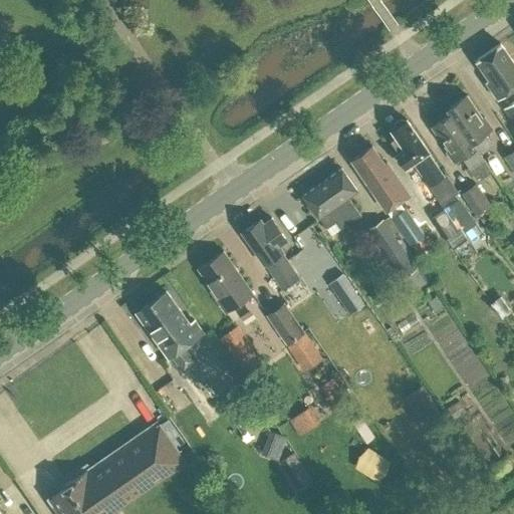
[(486,81),(498,99),(513,87),(513,63),(500,43),(476,60),(489,79),(486,81)]
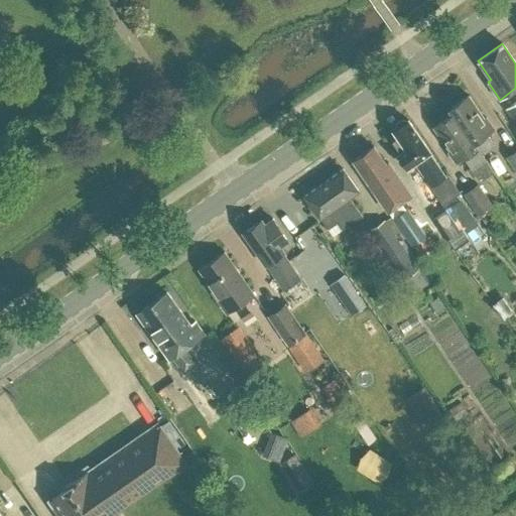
[(454,113),(482,154),(494,146),(486,134),(494,129),(486,118),(485,119),(468,96),(448,109),(452,114),(453,114),(454,113)]
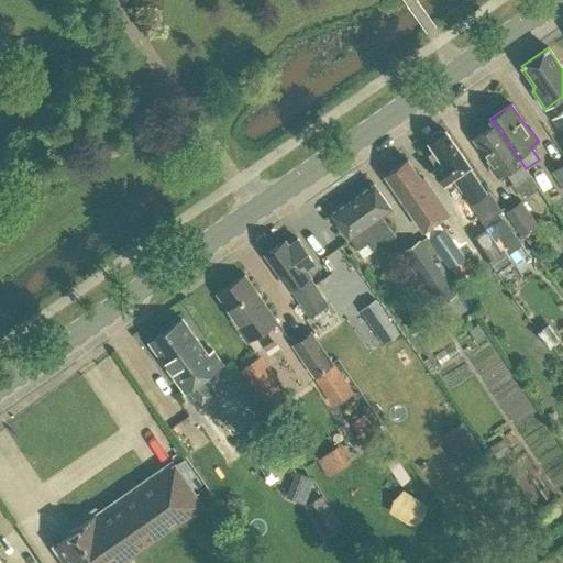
[(562,111),(550,121),(562,139),(562,111)]
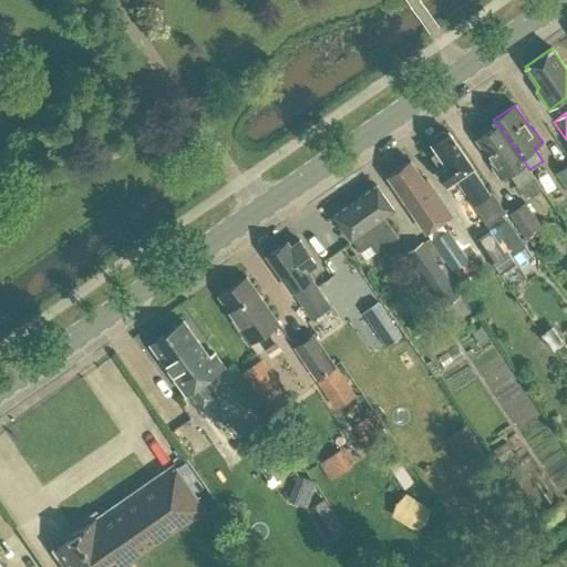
[(518,186),(526,198),(542,188),(529,171),(529,169),(498,124),(497,125),(496,125),(476,140),(494,165),(492,166),(501,178),(508,173),(518,186)]
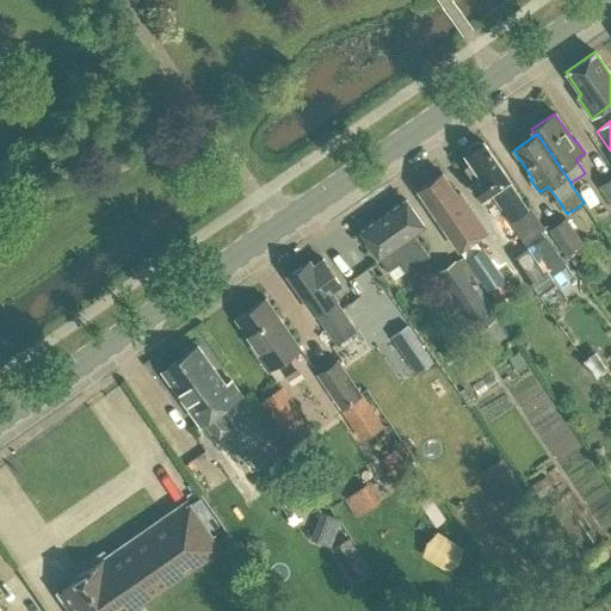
[(470,162),(464,166),(473,180),(471,181),(473,185),(471,191),(475,195),(481,196),(482,199),(492,192),(510,221),(524,241),(544,228),(530,207),(526,209),(507,181),(510,180),(483,142),(482,143),(475,142),(468,147),(467,154),(466,155),(470,162)]
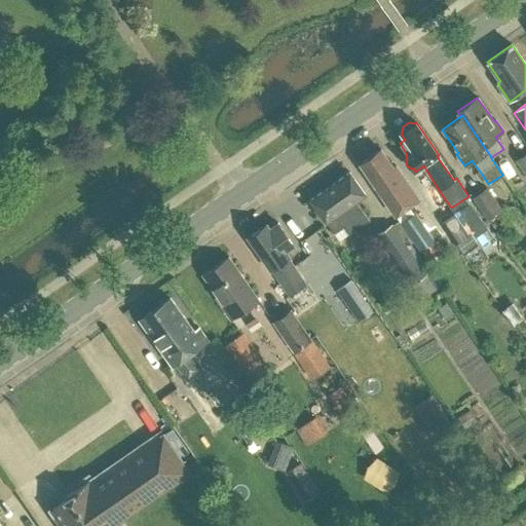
[(360,163),(361,164),(396,215),(396,216),(419,198),(418,198),(396,164),(392,167),(381,150),(380,149),(360,163)]
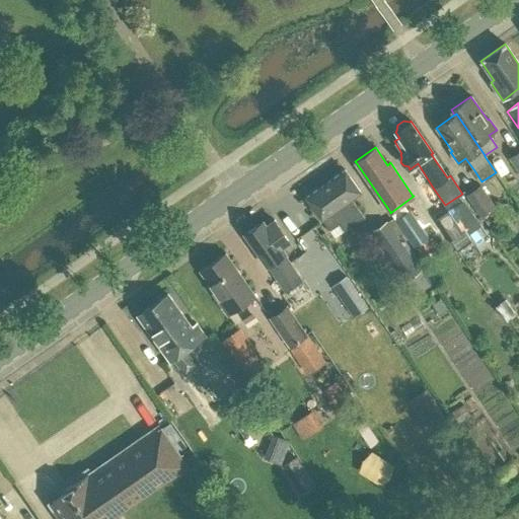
[(518,151),(509,158),(518,172),(518,151)]
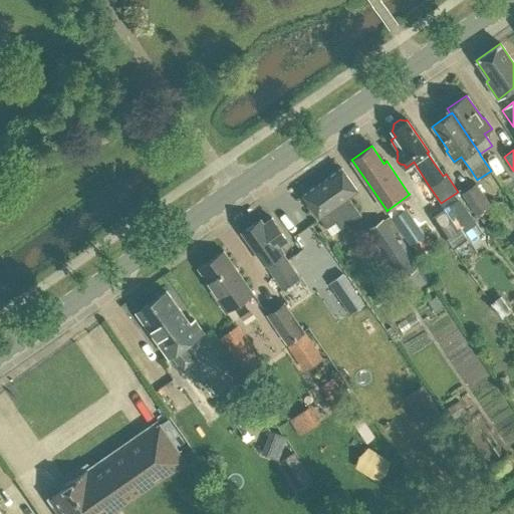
[(341,168),(303,195),(325,226),(335,220),(340,227),(358,214),(346,197),(356,190),(341,168)]
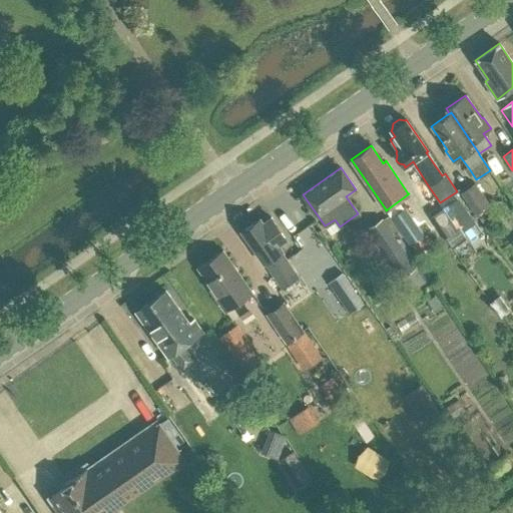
[(461,192),(476,214),(489,205),(474,183),(461,192)]
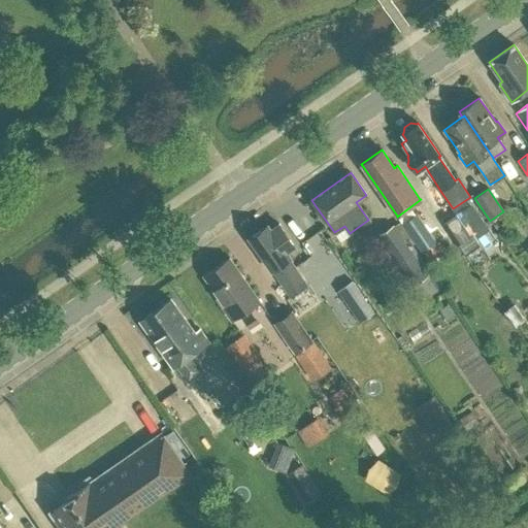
[(462,243),(479,231),(463,208),(446,221),(462,243)]
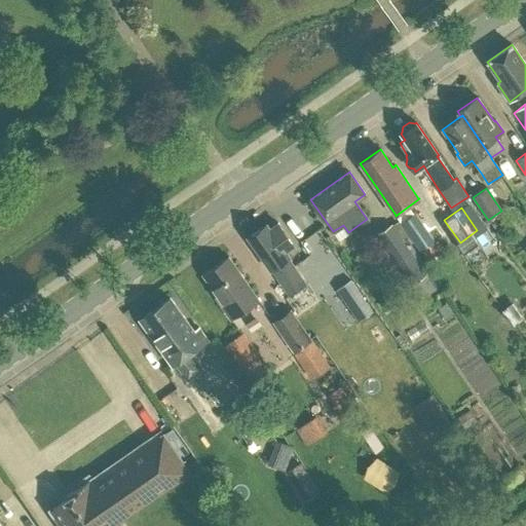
[(400,222),(408,234),(406,235),(411,242),(413,241),(418,250),(434,239),(414,213),(400,222)]
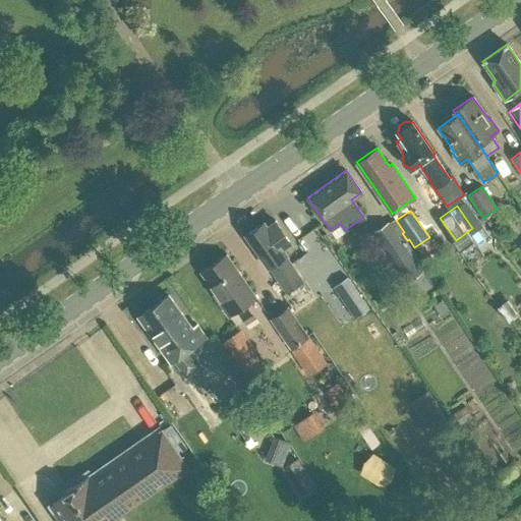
[(265,222),(245,235),(267,267),(269,267),(286,293),(303,281),(285,254),(286,253),(284,249),(291,244),(275,220),(267,226),(265,222)]
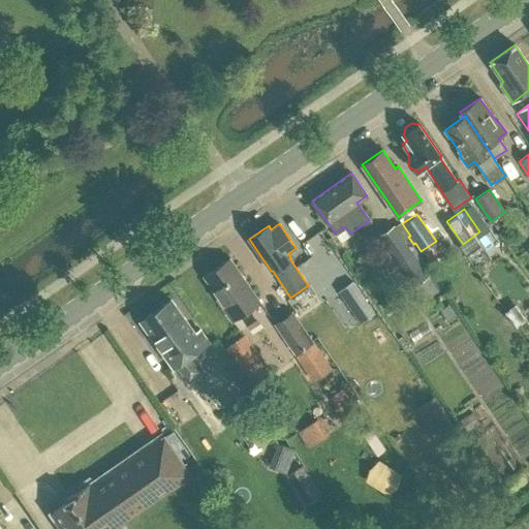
[(432,276),(398,224),(378,238),(412,289),(432,276)]
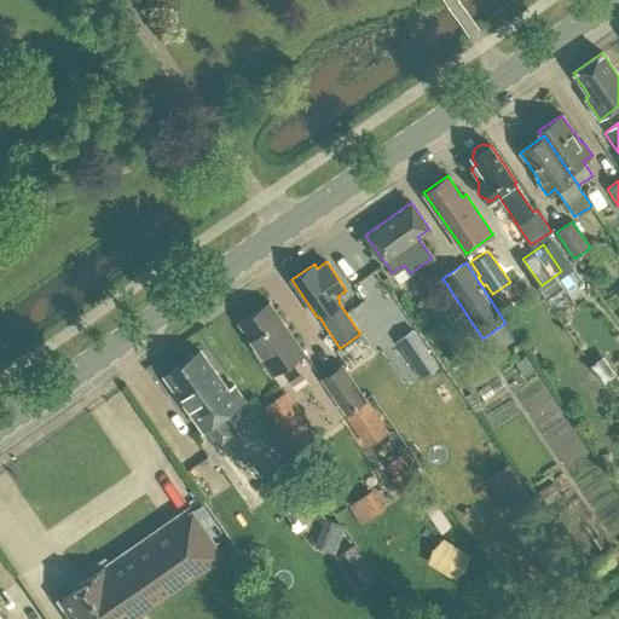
[(248,341),(271,375),(304,353),(268,302),(238,323),(250,340),(248,341)]
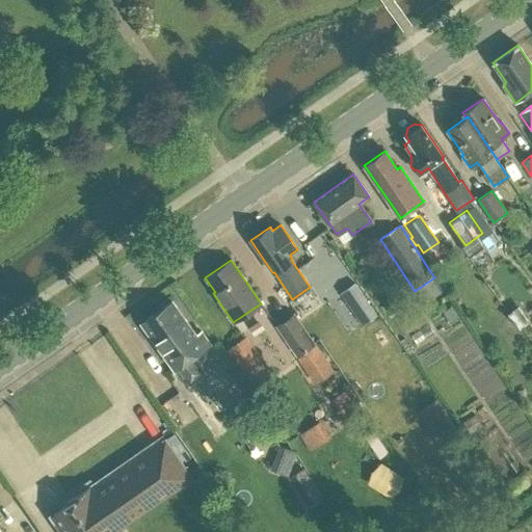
[(337,294),(354,327),(380,313),(363,281),(337,294)]
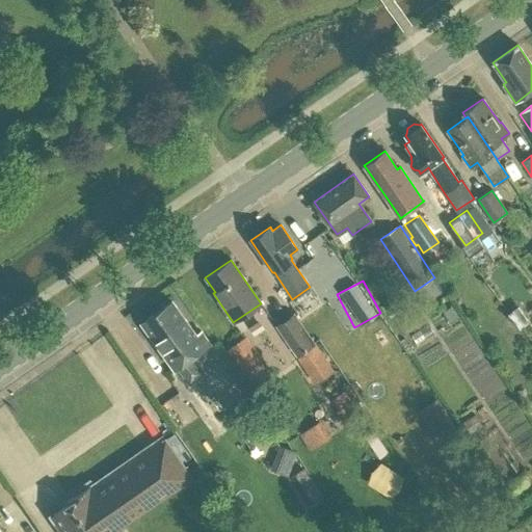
[(178,367),(190,383),(206,372),(193,355),(210,343),(202,330),(196,334),(173,300),(141,322),(175,369),(178,367)]
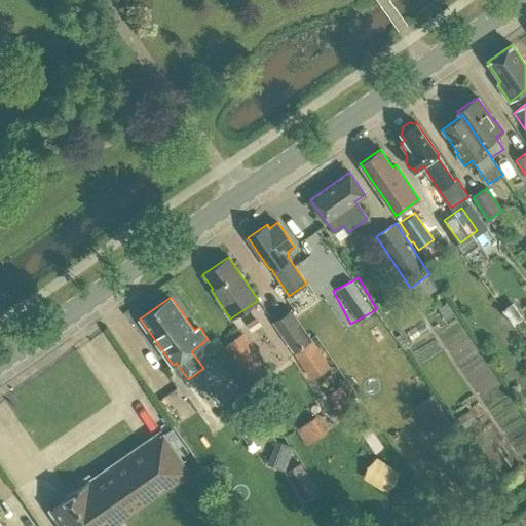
[(273,322),(293,350),(310,339),(290,310),(273,322)]
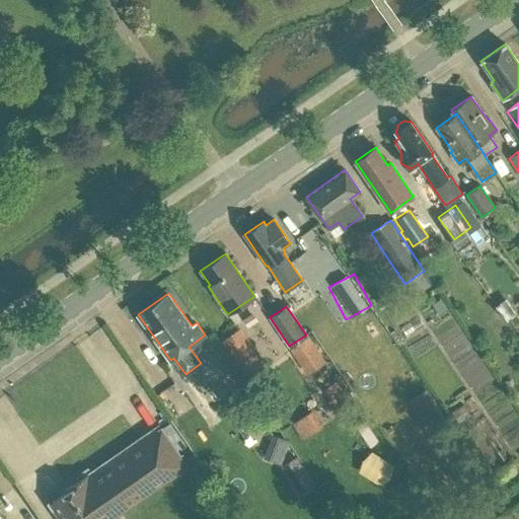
[(406,402),(426,430),(444,418),(425,389),(406,402)]
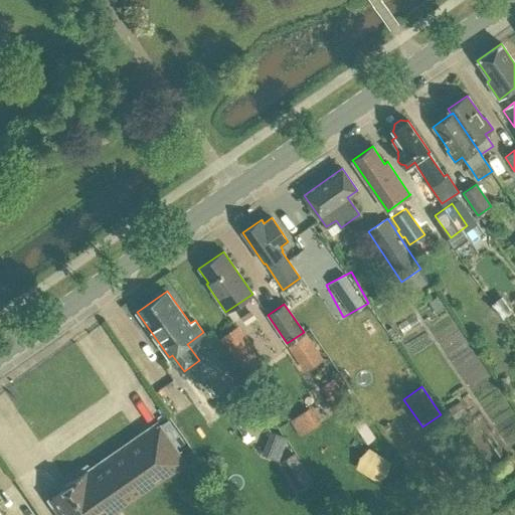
[(445,410),(452,421),(466,411),(459,401),(445,410)]
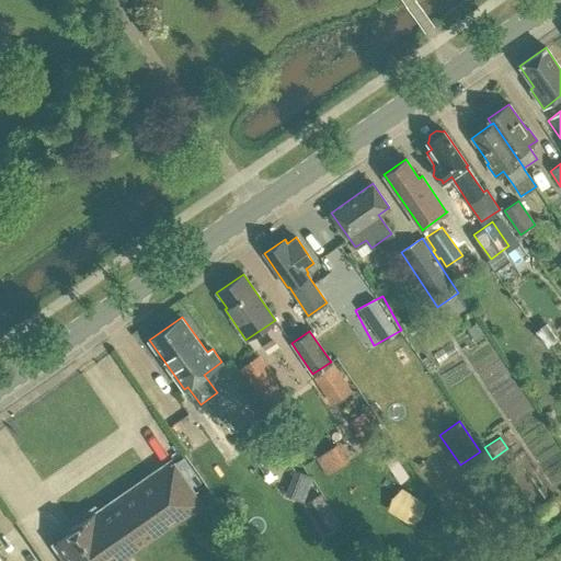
[(313,458),(325,476),(347,461),(336,444),(313,458)]
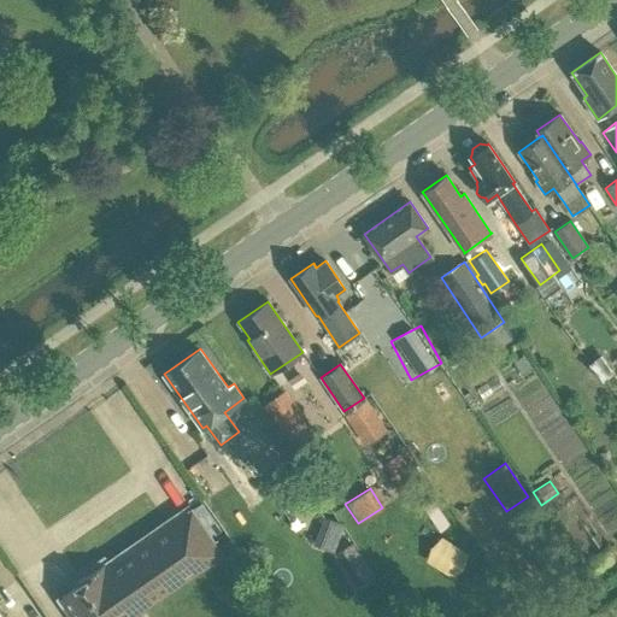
[(59,597),(74,616),(127,616),(221,553),(189,507),(59,597)]
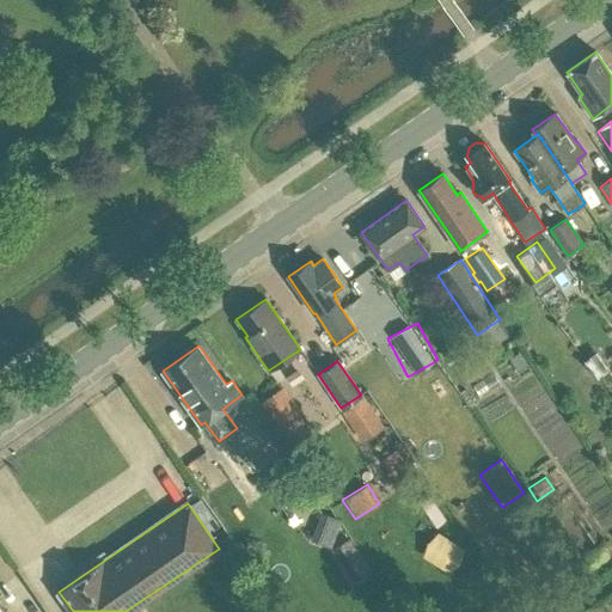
[(337,542),(342,515),(329,513),(324,539),(337,542)]
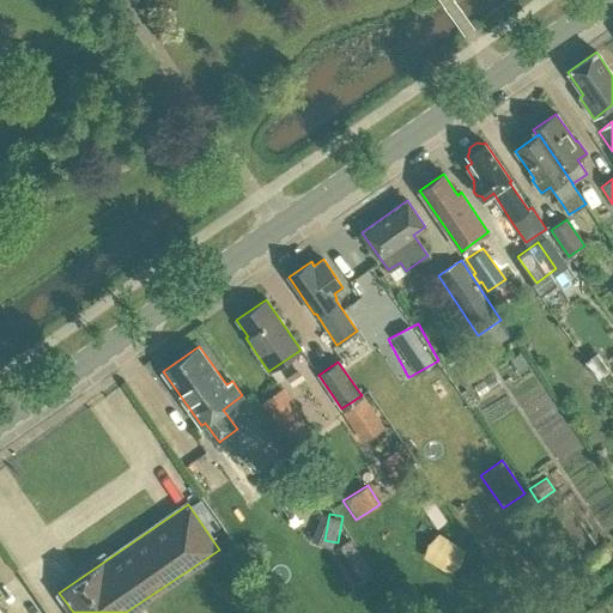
[(0,612),(10,612),(0,599),(0,612)]
